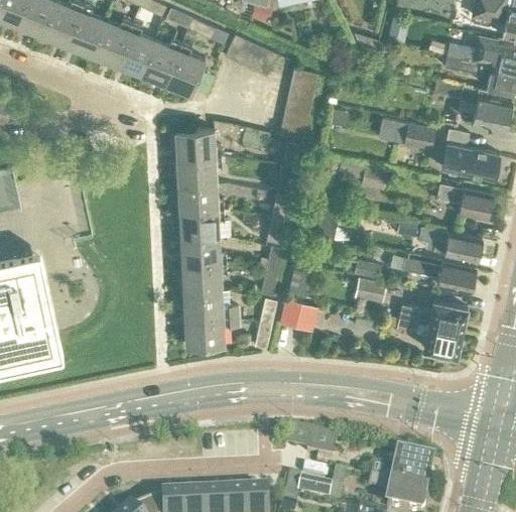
[(0,0),(0,19),(16,26),(25,0),(0,0)]
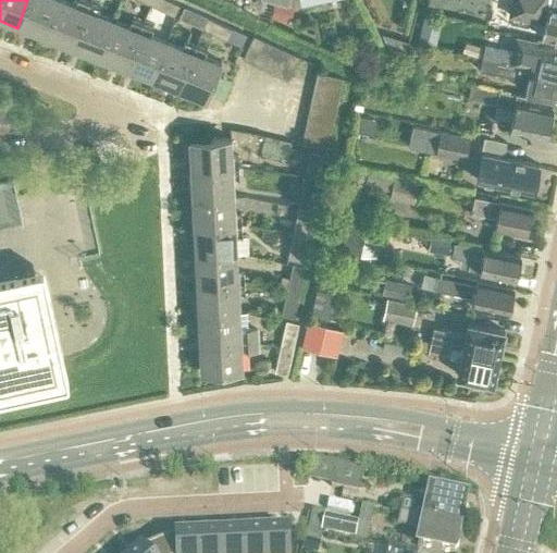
[(27,0),(17,28),(44,38),(59,1),(56,0),(27,0)]
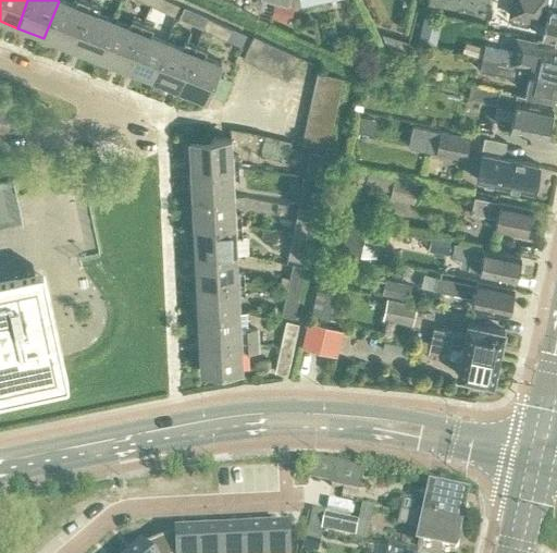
[(44,38),(71,49),(88,4),(77,0),(76,0),(74,8),(59,1),(44,38)]
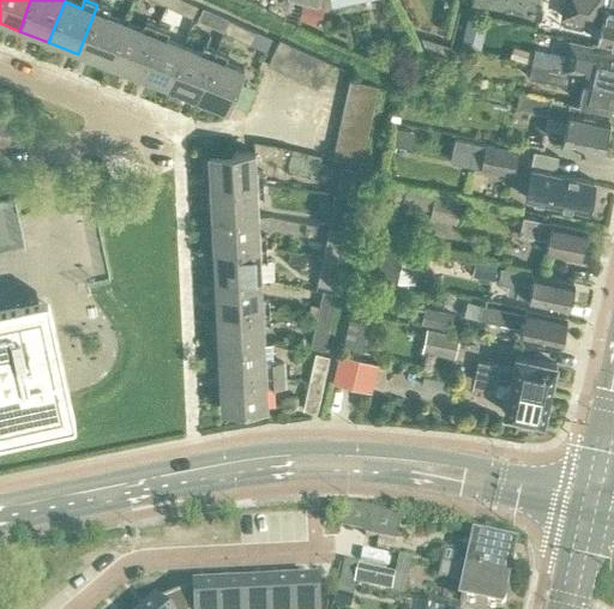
[(180,0),(168,0),(166,7),(192,19),(197,7),(180,0)]
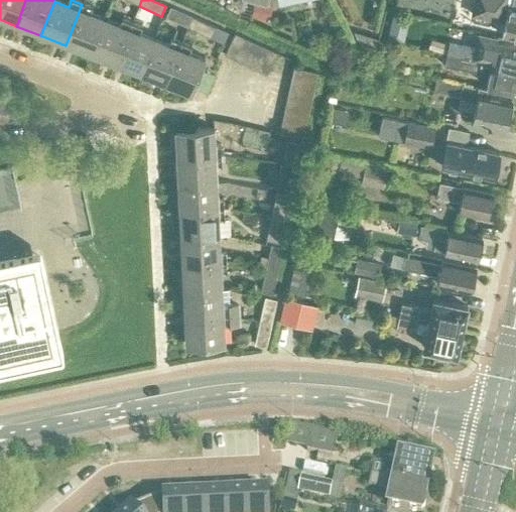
[(474,0),(471,16),(504,23),(502,36),(515,38),(515,11),(503,9),(505,0),(474,0)]
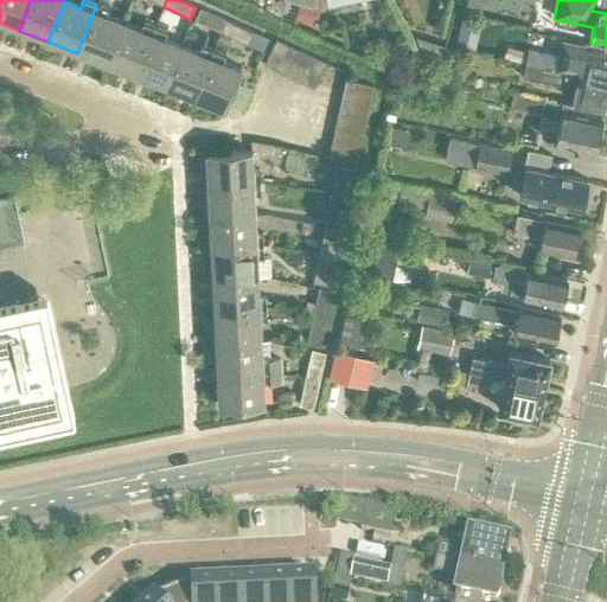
[(299,4),(295,19),(310,23),(313,7),(299,4)]
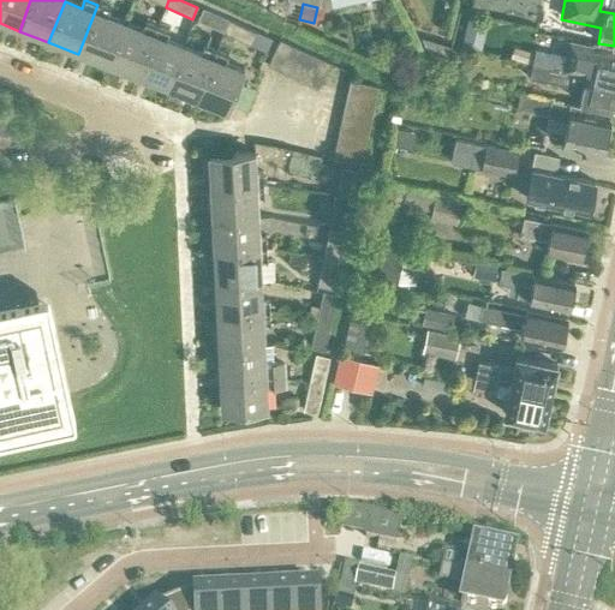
[(78,54),(107,66),(124,24),(106,18),(109,10),(97,5),(78,54)]
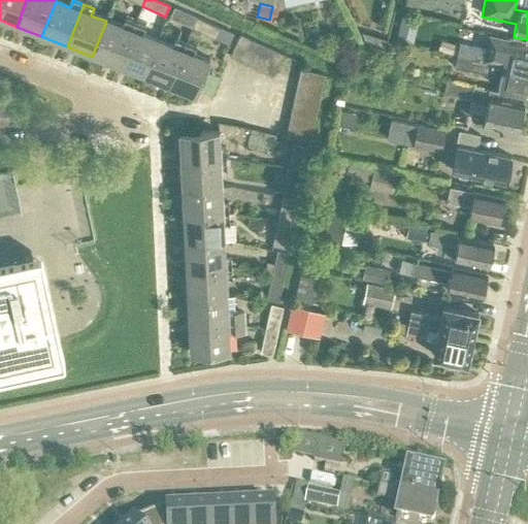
[(169,19),(192,29),(197,19),(174,8),(169,19)]
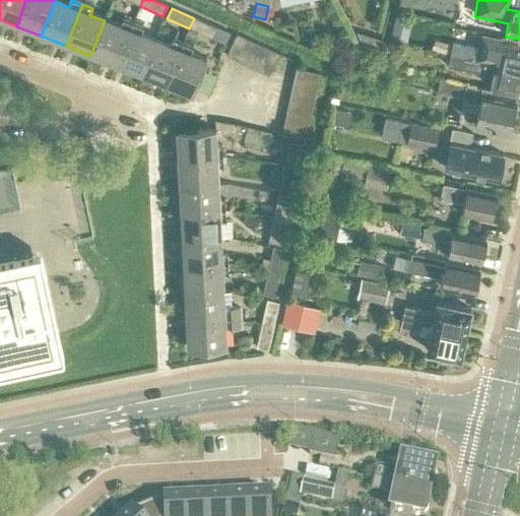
[(194,18),(189,28),(211,40),(216,28),(194,18)]
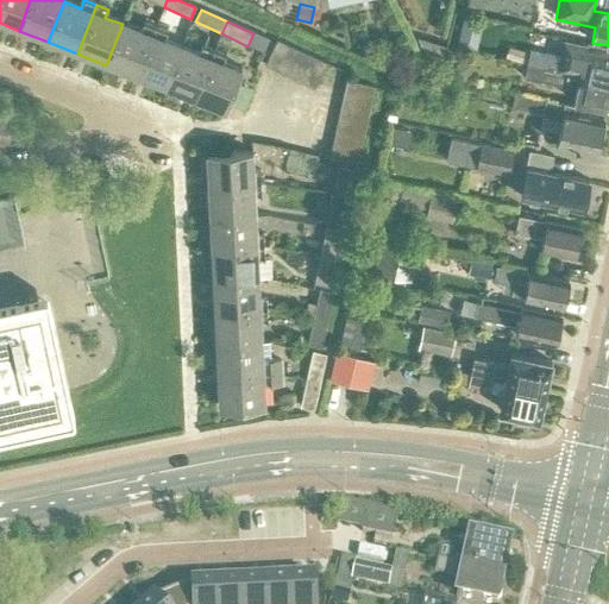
[(106,65),(136,77),(155,27),(143,23),(139,31),(123,24),(106,65)]
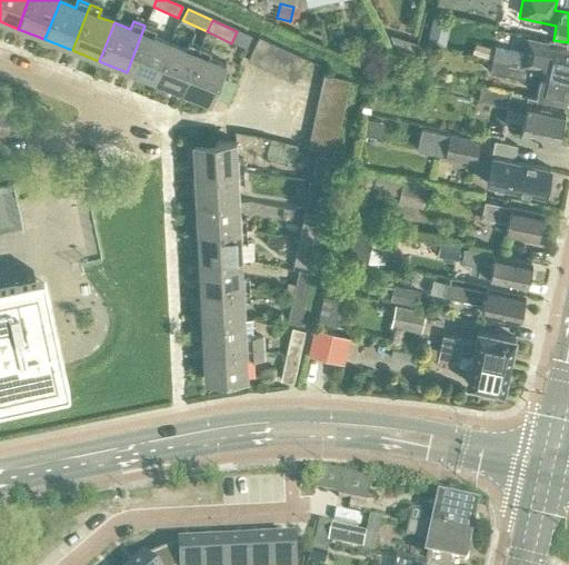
[(127,72),(155,82),(169,45),(153,38),(156,30),(145,26),(127,72)]
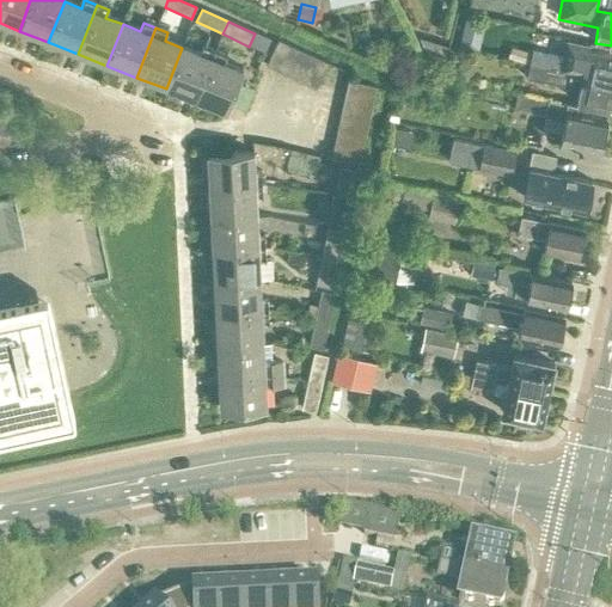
[(265,67),(279,73),(292,47),(277,41),(265,67)]
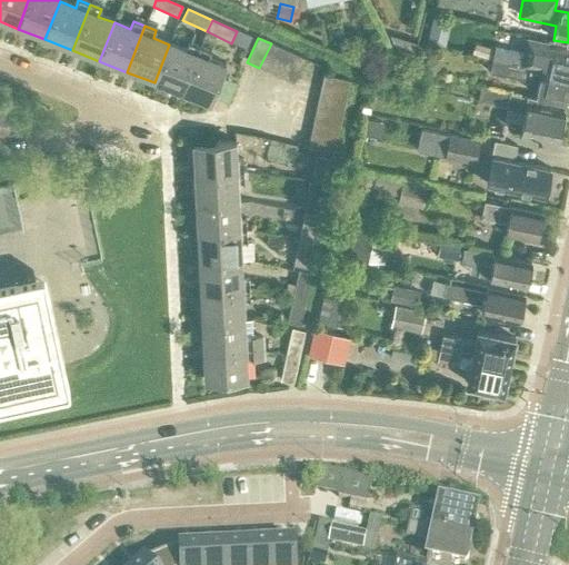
[(155,82),(181,93),(199,47),(189,43),(186,51),(169,45),(155,82)]
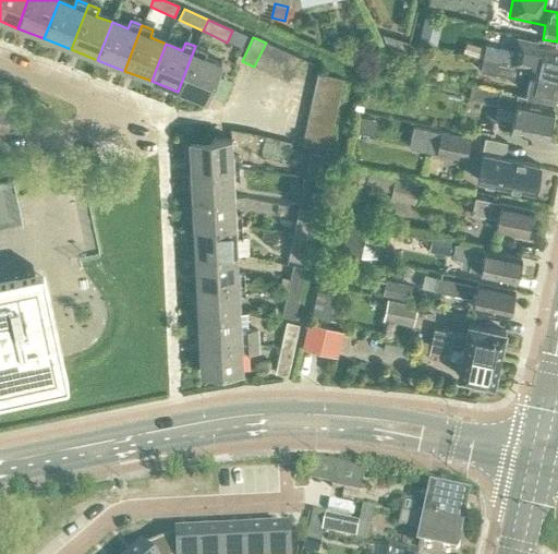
[(254,67),(265,72),(276,48),(266,43),(254,67)]
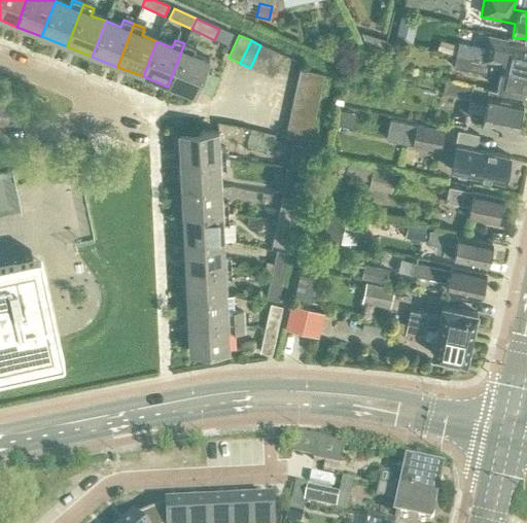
[(458,45),(456,56),(477,61),(526,71),(526,48),(490,40),(488,53),(458,45)]
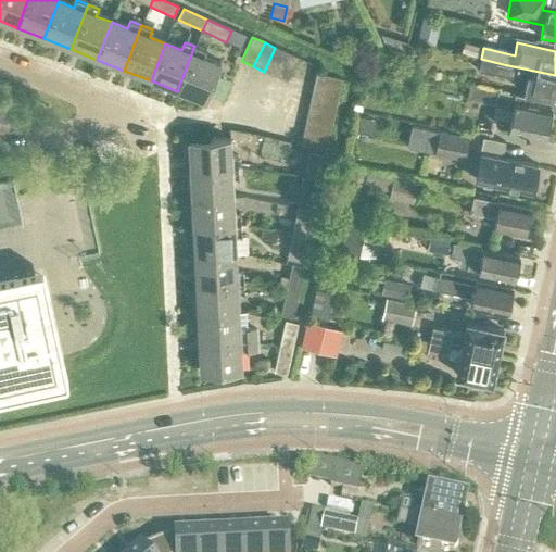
[(462,54),(476,59),(478,48),(464,45),(462,54)]
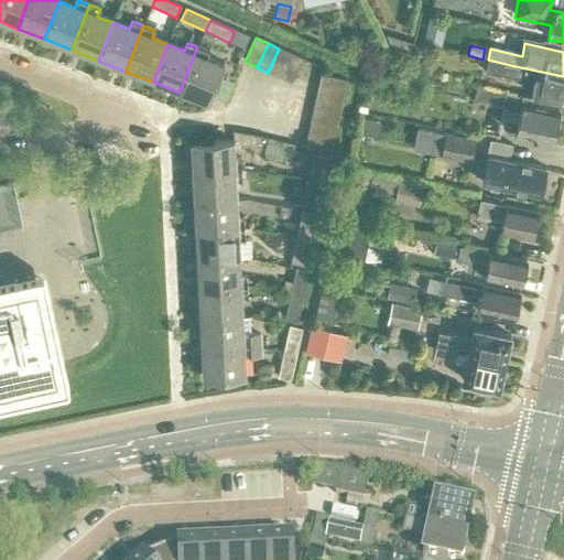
[(197,46),(180,93),(207,104),(223,65),(206,60),(209,52),(197,46)]
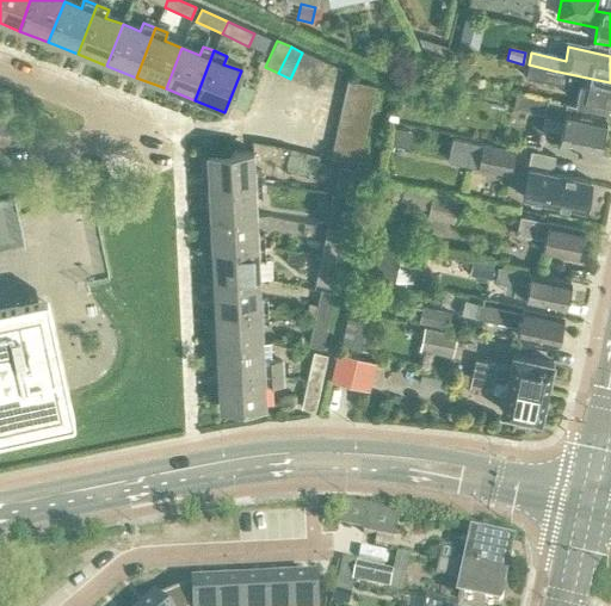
[(290,79),(302,85),(314,59),(302,53),(290,79)]
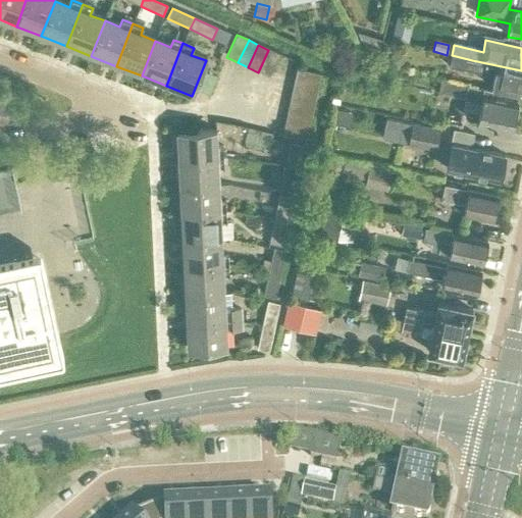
[(268,50),(258,72),(269,78),(279,55),(268,50)]
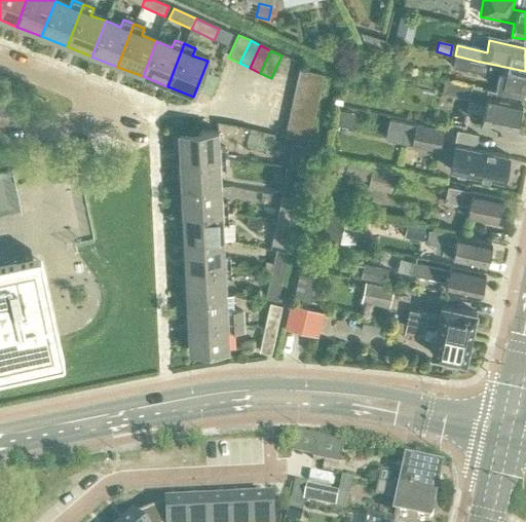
[(525,71),(476,61),(455,56),(452,67),(497,77),(495,88),(525,95),(525,71)]
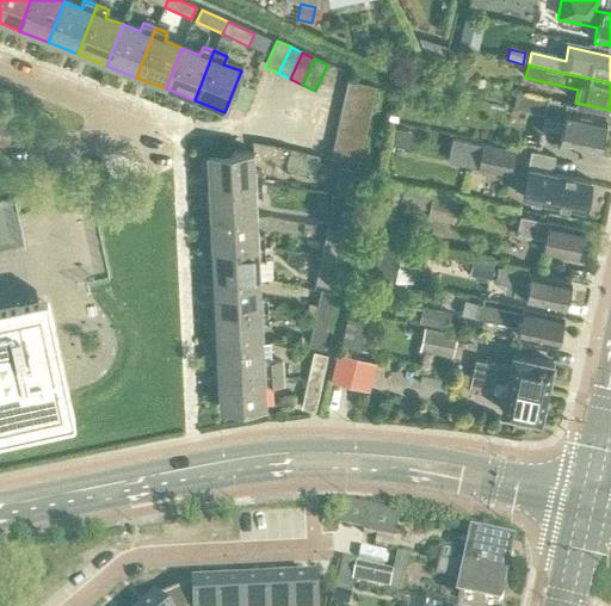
[(347,81),(344,96),(372,101),(375,87),(347,81)]
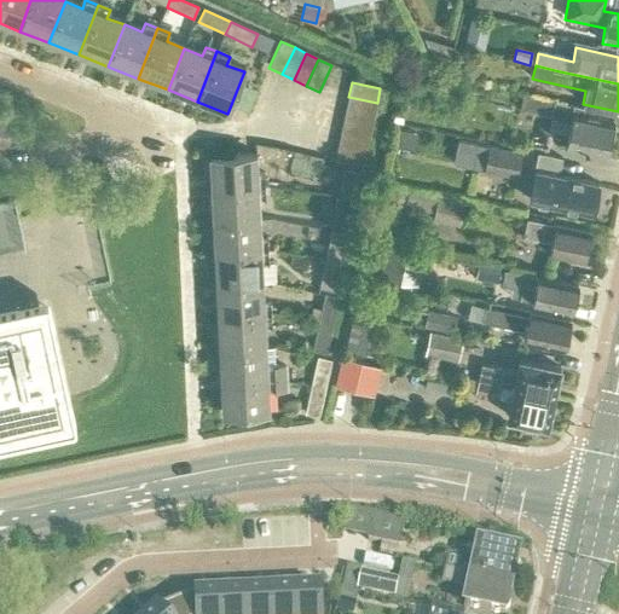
[(348,97),(346,109),(375,115),(377,103),(348,97)]
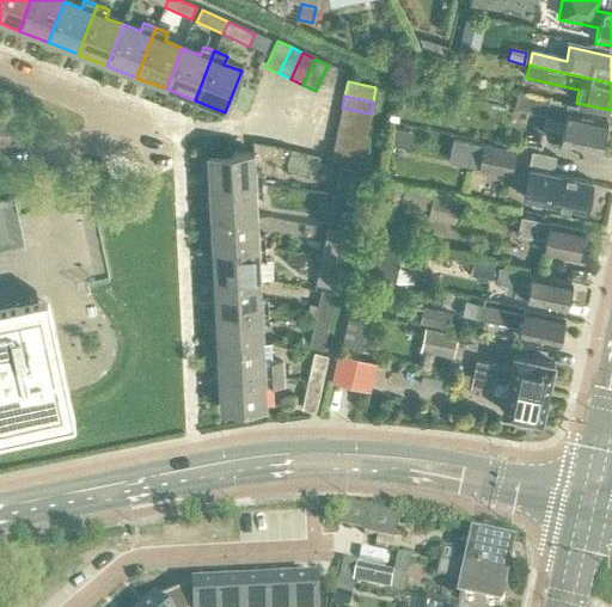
[(514,111),(564,122),(558,145),(563,146),(564,149),(571,151),(575,148),(599,154),(599,149),(603,147),(604,140),(601,138),(605,121),(581,116),(582,109),(516,96),(514,111)]
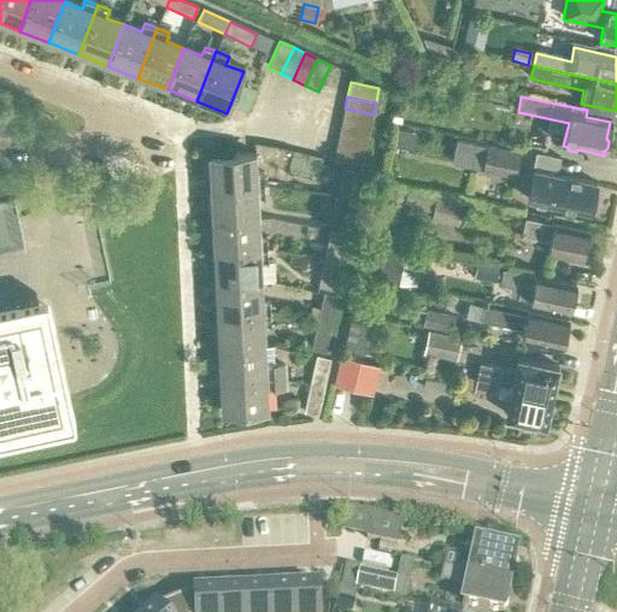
[(345,109),(341,122),(370,128),(374,115),(345,109)]
